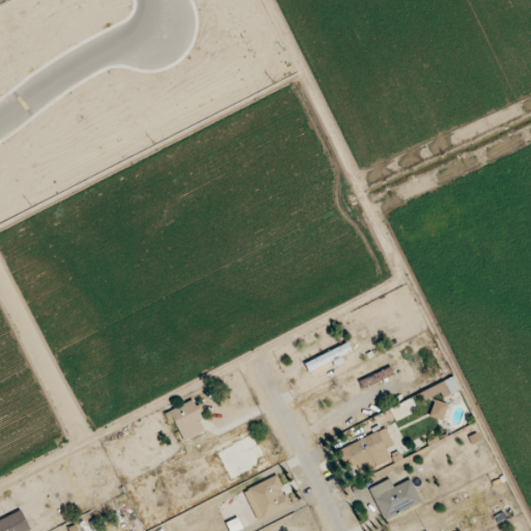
[(332,362),(335,367),(343,363),(340,357),(352,352),(347,343),(305,363),(309,372),(332,362)]
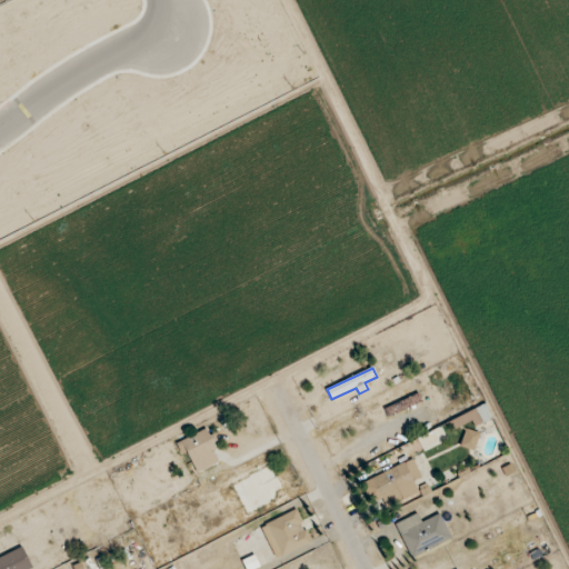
[(422,401),(419,393),(386,408),(389,417),(422,401)]
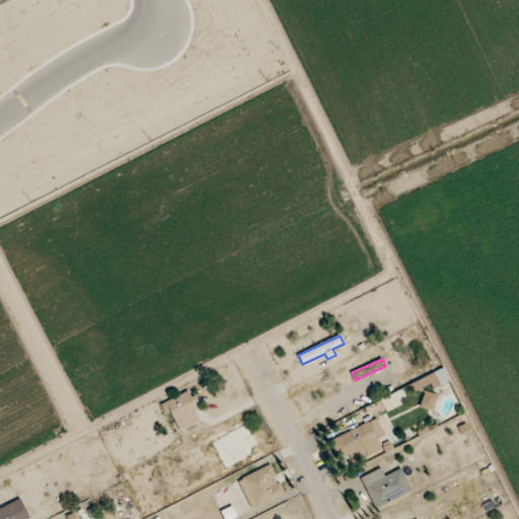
[(387,412),(409,401),(402,388),(381,399),(387,412)]
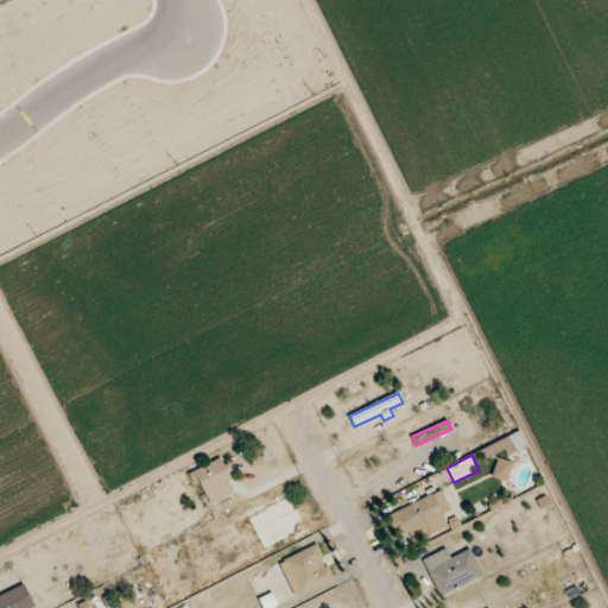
[(507,481),(513,463),(498,457),(492,476),(507,481)]
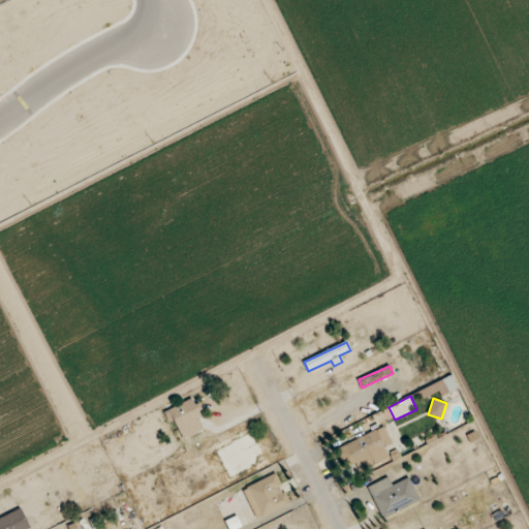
[(206,429),(191,399),(163,412),(168,424),(174,422),(183,440),(206,429)]
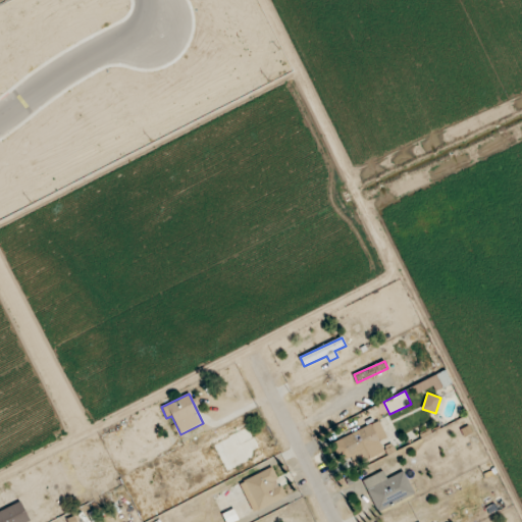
[(384,452),(379,441),(386,437),(379,420),(332,441),(342,461),(351,457),(356,466),(384,452)]
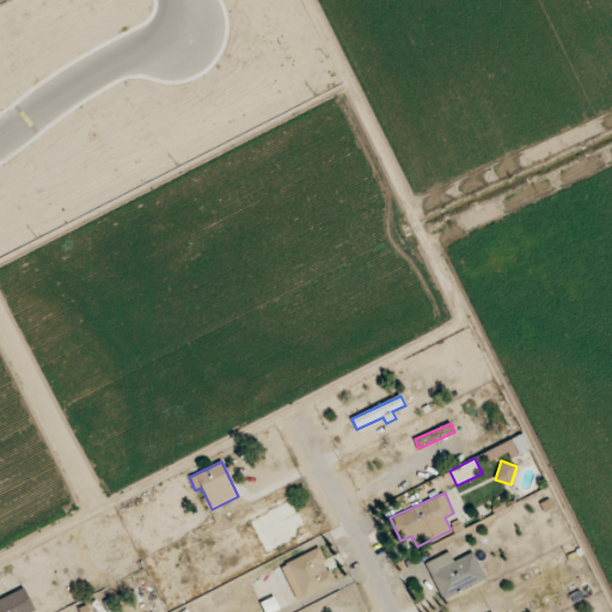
[(297,600),(335,583),(319,549),(281,565),(297,600)]
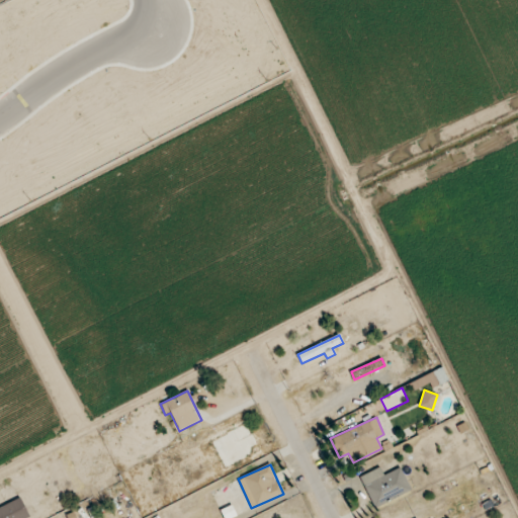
[(361,476),(375,507),(412,491),(401,467),(383,476),(380,467),(361,476)]
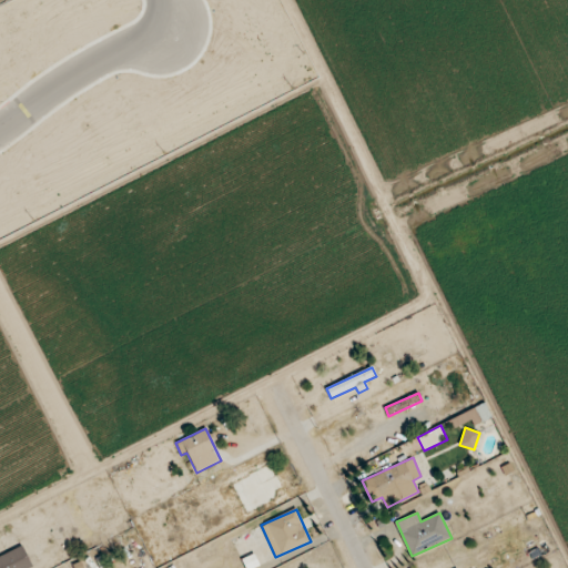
[(0,567),(32,567),(23,547),(0,556),(0,567)]
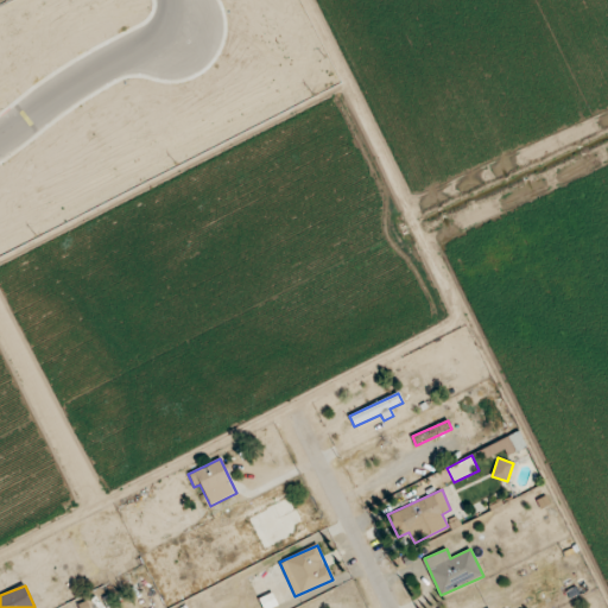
[(272,607),(278,606),(273,594),(259,599),(263,607),(272,607)]
